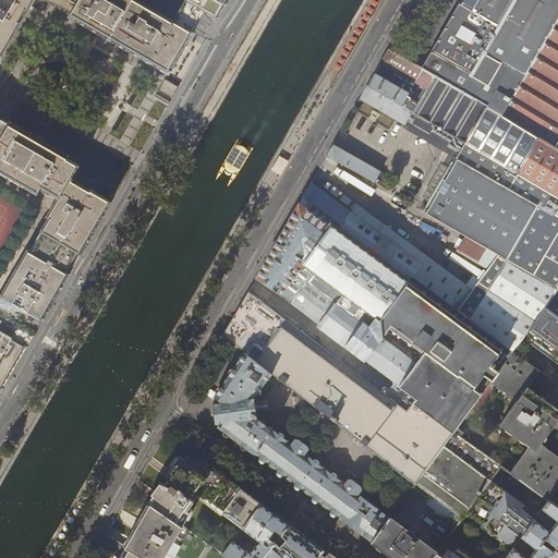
[(0,0),(0,36),(21,0),(0,0)]
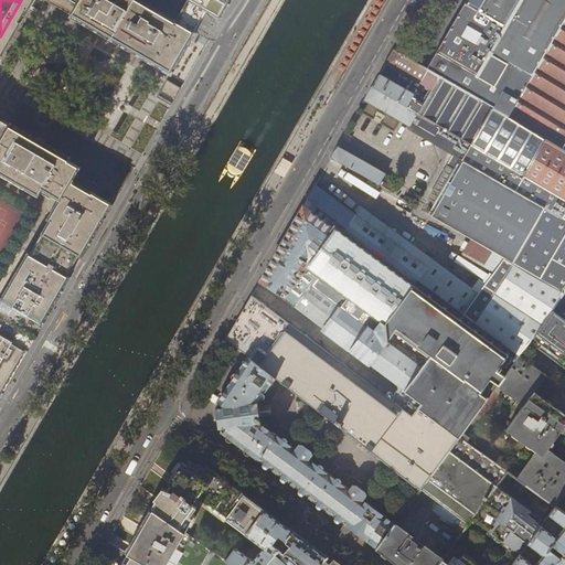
[(76,4),(75,4),(77,0),(21,0),(0,36),(0,60),(1,60),(31,8),(35,0),(44,0),(62,10),(68,14),(68,16),(167,73),(171,75),(191,41),(182,35),(180,40),(168,60),(75,7),(76,4)]
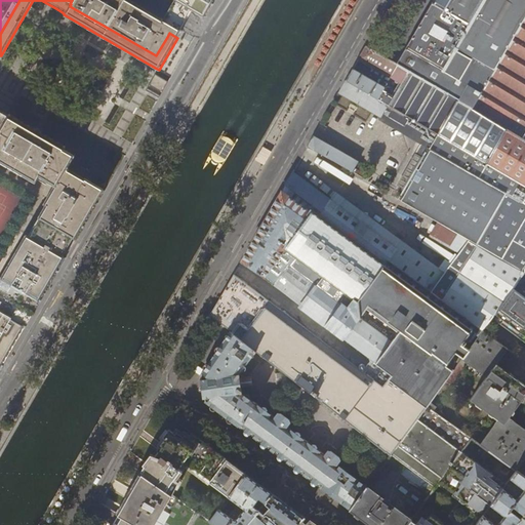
[(72,0),(70,4),(71,4),(70,6),(156,55),(167,37),(169,33),(177,38),(183,30),(179,28),(163,18),(152,12),(130,0),(72,0)]
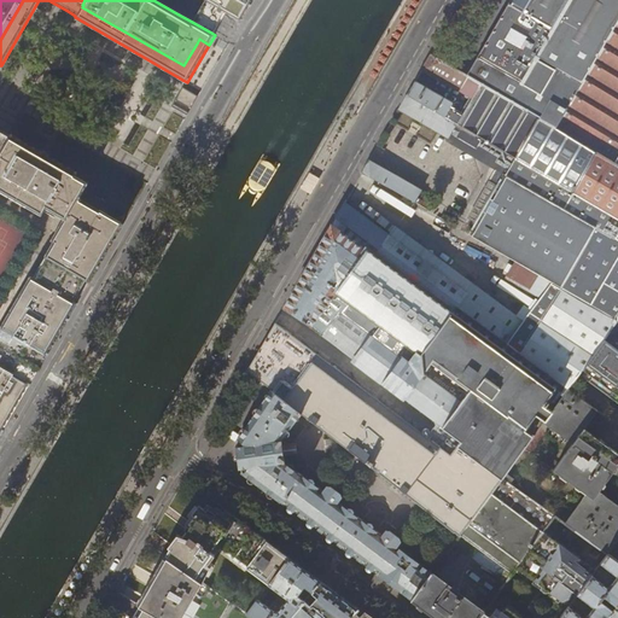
[(225,9),(209,0),(204,0),(199,9),(192,22),(211,33),(219,19),(225,9)]
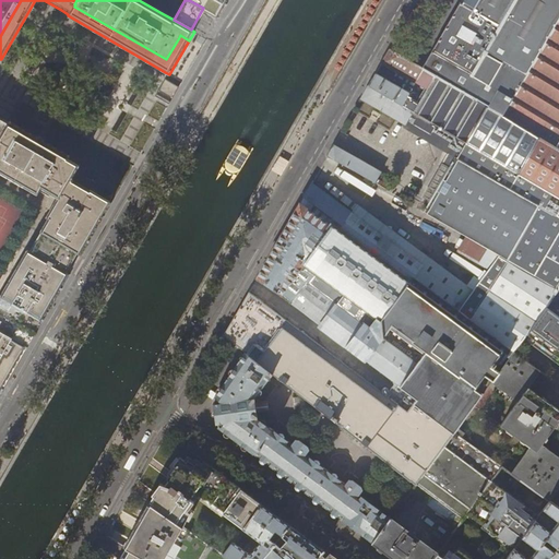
[(228,0),(189,0),(203,8),(219,18),(228,0)]
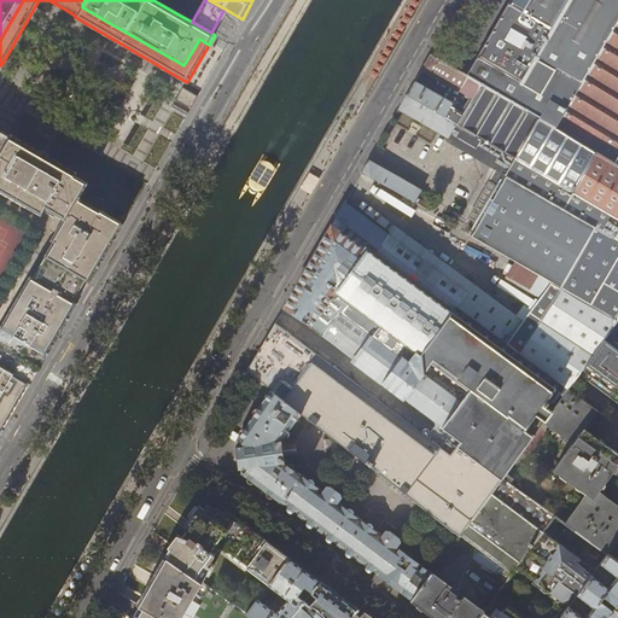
[(472,66),(466,75),(557,127),(617,21),(617,0),(509,0),(503,12),(472,66)]
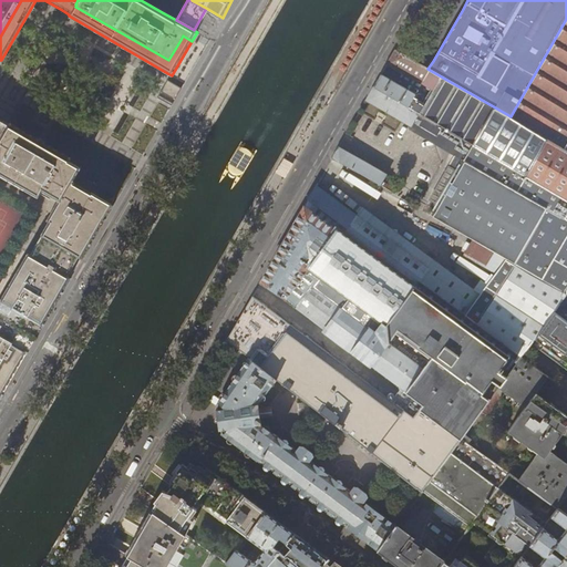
[(566,19),(511,116),(546,138),(564,150),(564,148),(566,144),(566,19)]
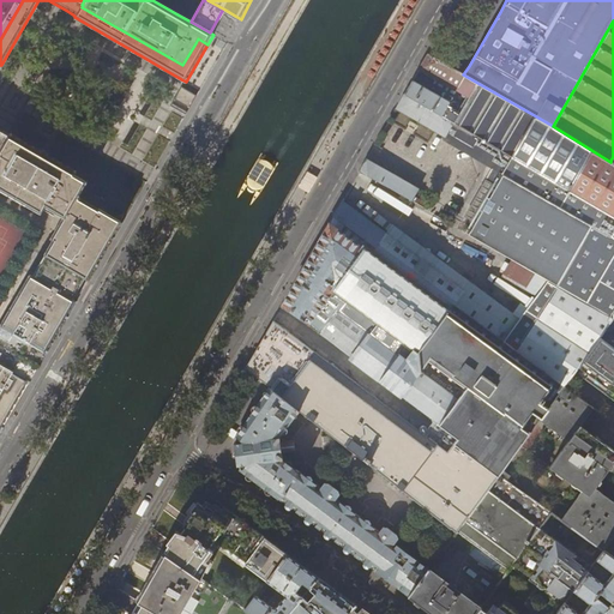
[(409,85),(404,94),(569,190),(591,150),(553,126),(463,74),(428,54),(419,68),(470,98),(461,114),(447,107),(450,103),(413,80),(409,85)]
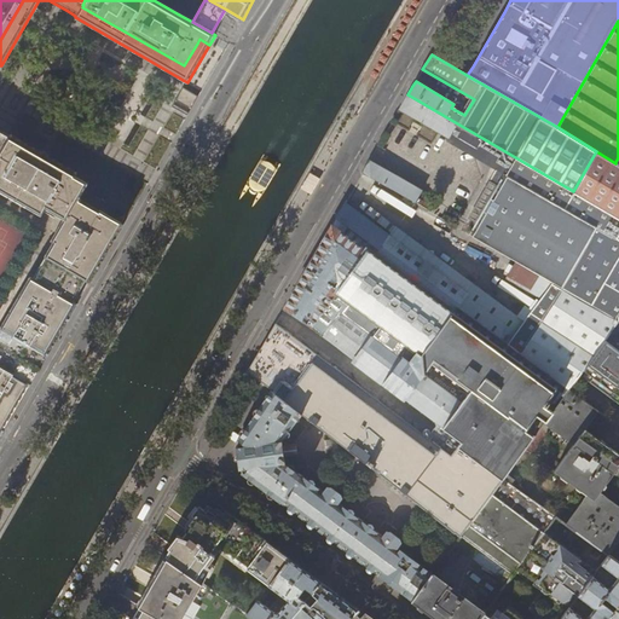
[(183,87),(172,106),(187,115),(190,110),(198,97),(183,87)]
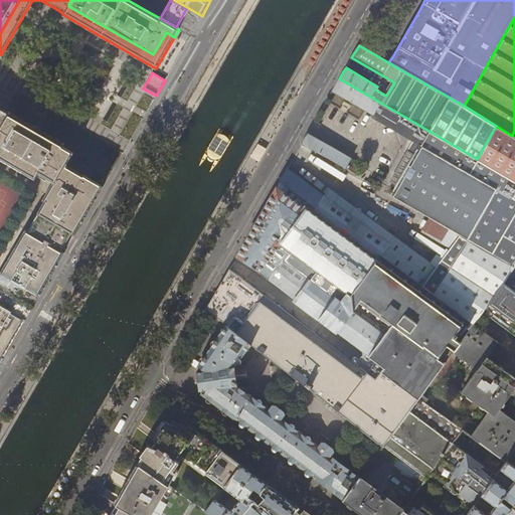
[(512,136),(496,126),(477,159),(339,78),(332,91),(376,117),(375,120),(412,141),(514,201),(514,137),(512,135),(512,136)]
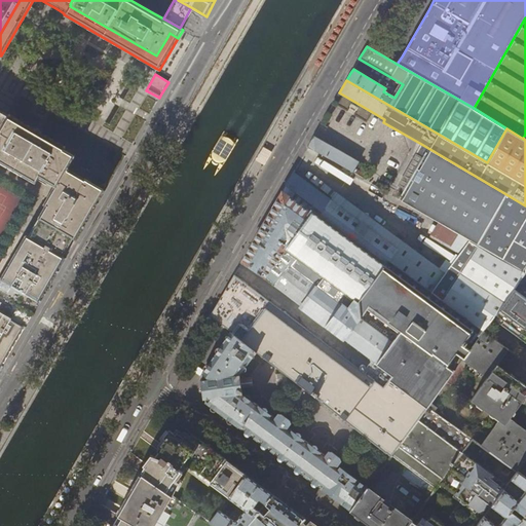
[(38,177),(53,185),(65,166),(72,154),(68,152),(64,150),(66,147),(40,132),(37,130),(34,128),(29,125),(9,114),(7,116),(1,126),(0,128),(0,162),(34,183),(38,177)]
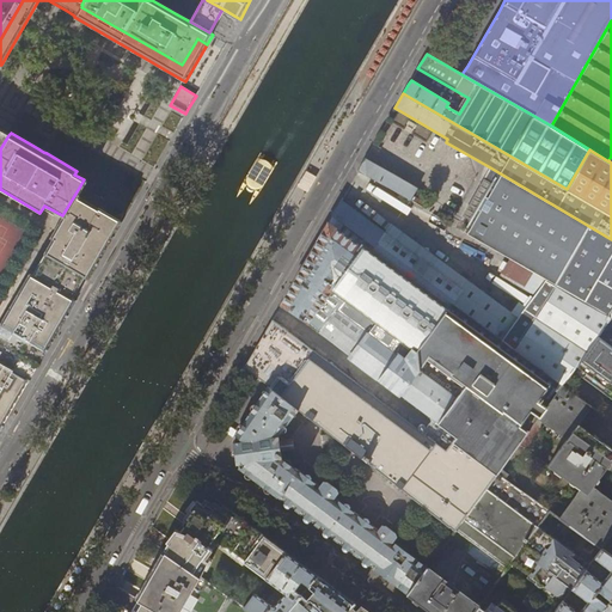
[(359,170),(423,207),(427,201),(422,199),(426,193),(366,159),(359,170)]
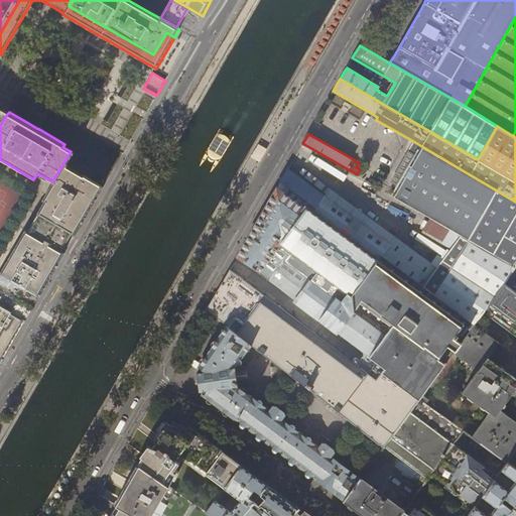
[(515,266),(515,202),(413,141),(410,146),(410,147),(409,148),(409,149),(410,150),(410,151),(411,153),(412,153),(412,154),(414,155),(393,190),(387,186),(384,190),(452,230),(515,267),(515,266)]
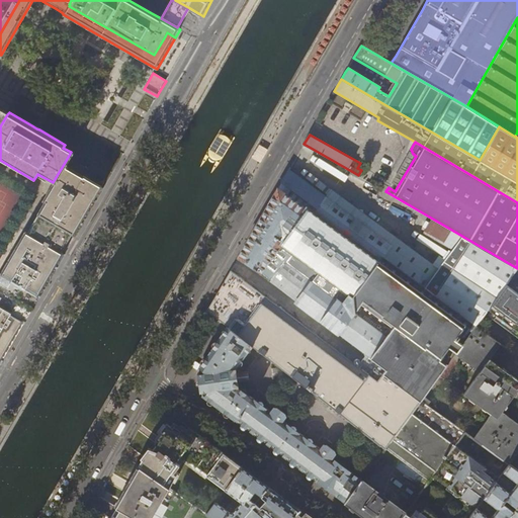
[(104,187),(64,164),(53,182),(48,192),(41,201),(44,202),(36,214),(39,216),(45,219),(63,230),(70,234),(75,237),(104,187)]
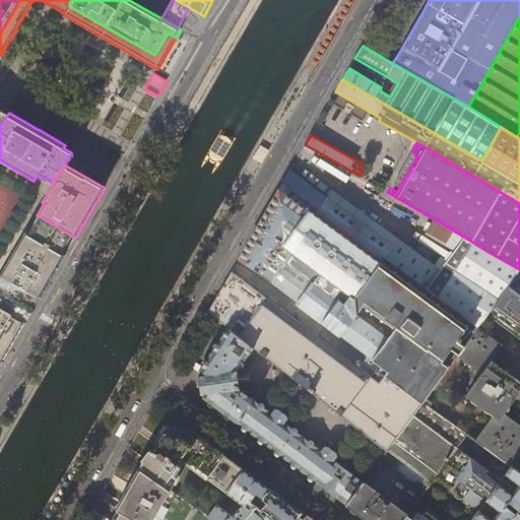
[(289,171),(282,183),(384,258),(478,328),(478,327),(491,311),(519,269),(455,232),(449,242),(458,247),(437,276),(421,264),(426,258),(333,190),(327,198),(289,171)]
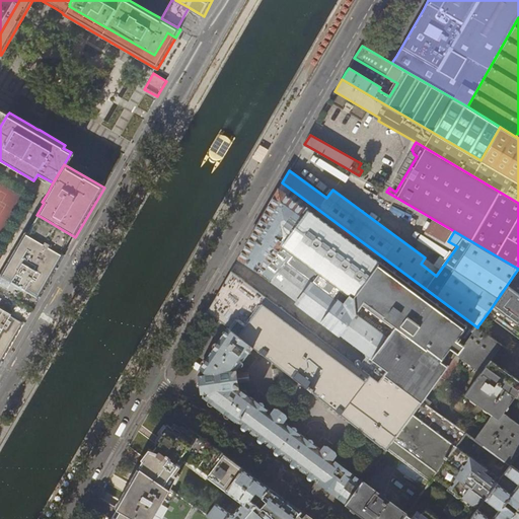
[(383,257),(282,182),(280,187),(274,197),(275,197),(263,218),(262,217),(255,228),(238,257),(340,335),(355,315),(354,297),(383,257)]
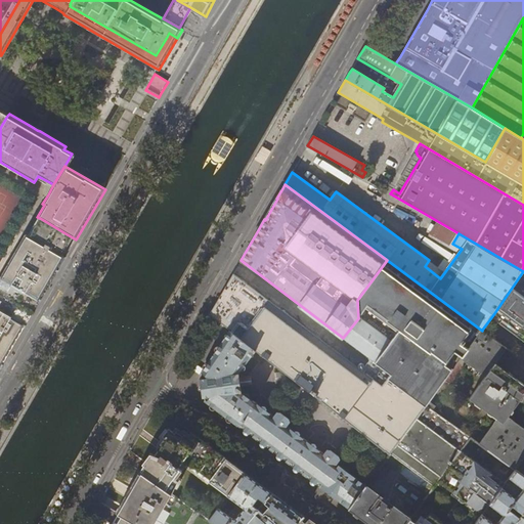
[(45,221),(40,218),(35,227),(30,236),(34,238),(54,251),(60,254),(66,245),(71,236),(63,232),(45,221)]
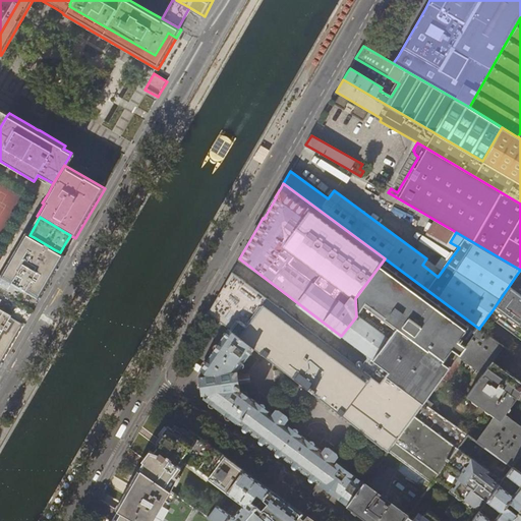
[(14,252),(0,276),(0,291),(34,310),(65,255),(60,252),(54,249),(34,237),(30,235),(25,232),(14,252)]
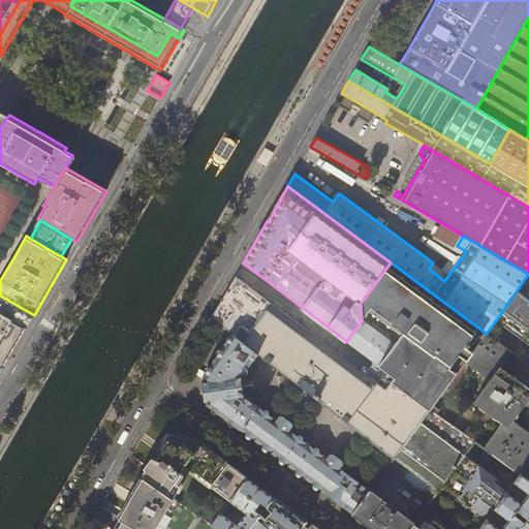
[(465,362),(487,334),(391,262),(361,303),(362,321),(346,341),(362,352),(375,362),(370,368),(366,374),(355,367),(306,330),(286,314),(266,300),(235,277),(223,298),(211,318),(231,334),(257,353),(393,458),(394,458),(430,409),(433,404),(465,362)]
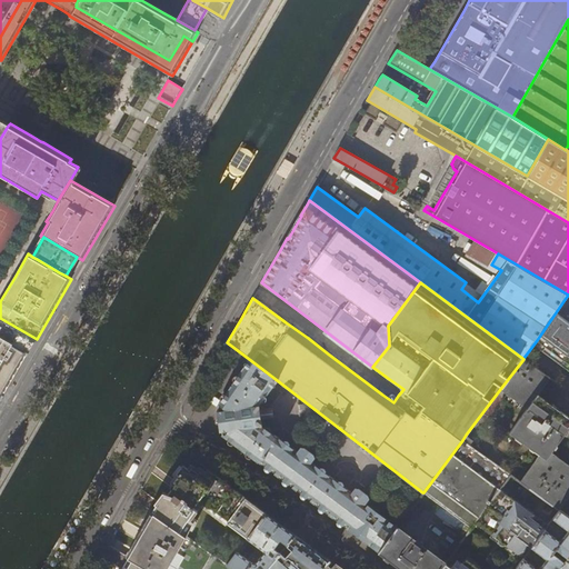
[(568,293),(568,295),(537,340),(550,350),(563,360),(560,363),(568,369),(568,293)]
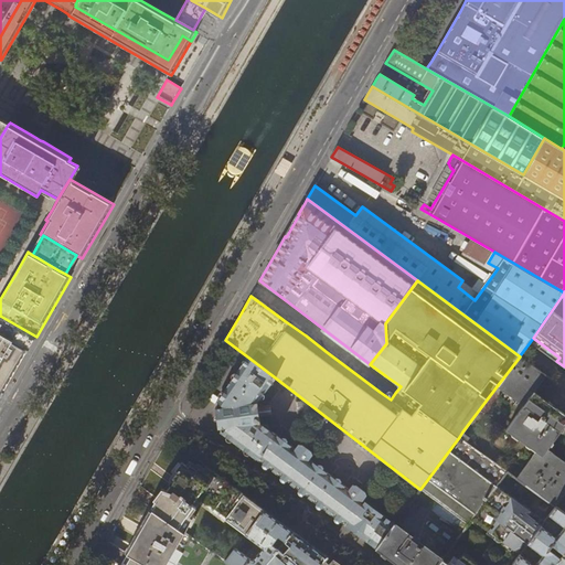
[(2,397),(36,337),(0,316),(0,395),(0,396),(2,397)]
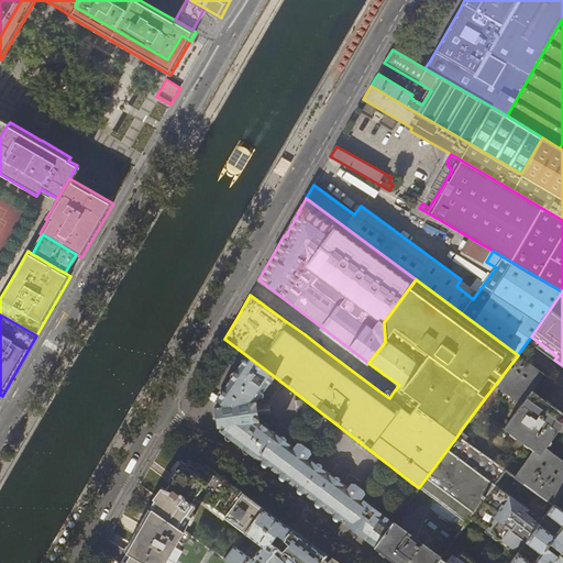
[(521,404),(531,389),(543,374),(518,354),(518,355),(495,385),(521,404)]
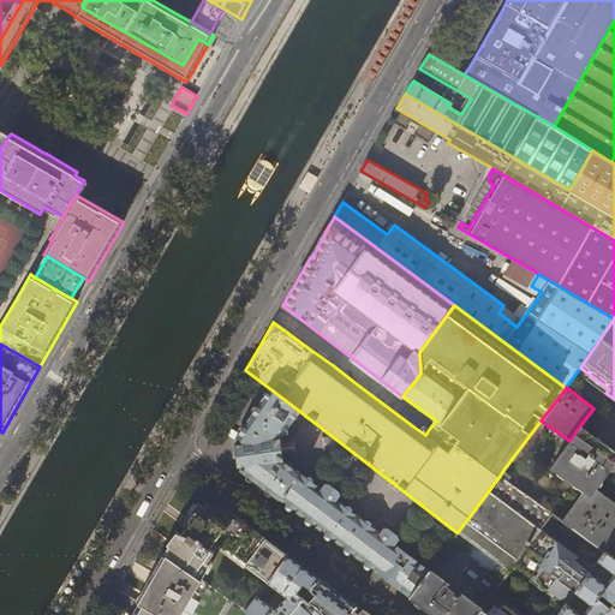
[(279,439),(299,411),(269,388),(266,394),(237,439),(237,440),(238,441),(238,443),(236,445),(236,447),(240,449),(240,455),(242,460),(238,464),(238,467),(242,466),(242,469),(240,471),(279,500),(366,566),(386,579),(401,592),(408,597),(429,571),(406,554),(396,547),(400,542),(398,538),(388,530),(384,530),(381,535),(338,502),(340,497),(339,494),(329,487),(326,485),(322,490),(284,461),(284,460),(282,459),(279,457),(291,454),(288,443),(276,446),(280,441),(279,439)]
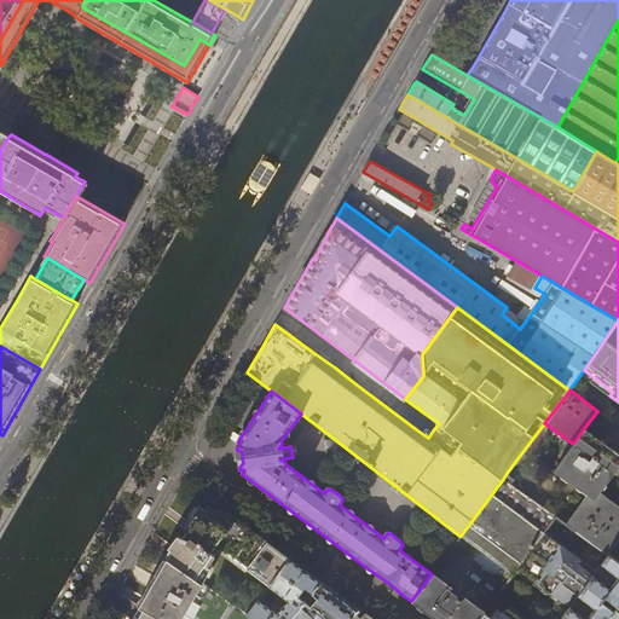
[(594,499),(599,492),(618,466),(618,467),(618,453),(584,428),(573,444),(554,469),(586,493),(594,499)]
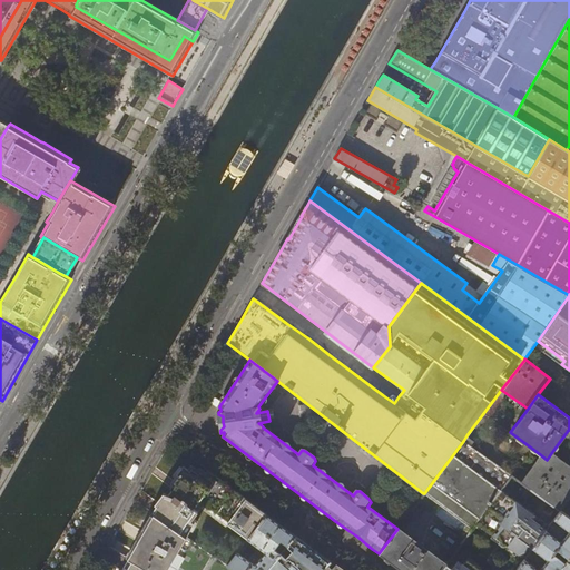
[(303,405),(300,405),(301,414),(304,414),(305,419),(314,416),(313,414),(313,413),(314,412),(304,404),(303,405)]
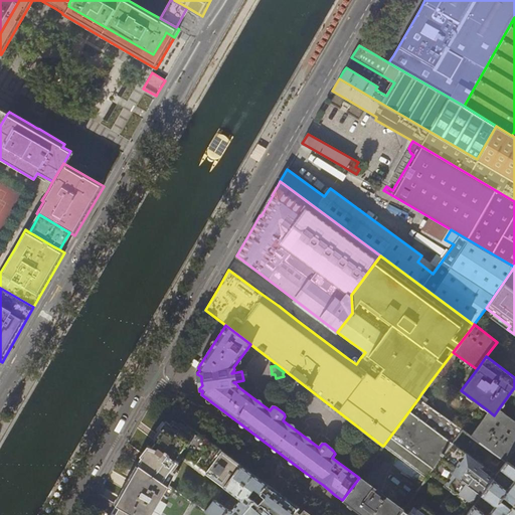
[(427,398),(421,393),(418,398),(424,403),(427,398)]
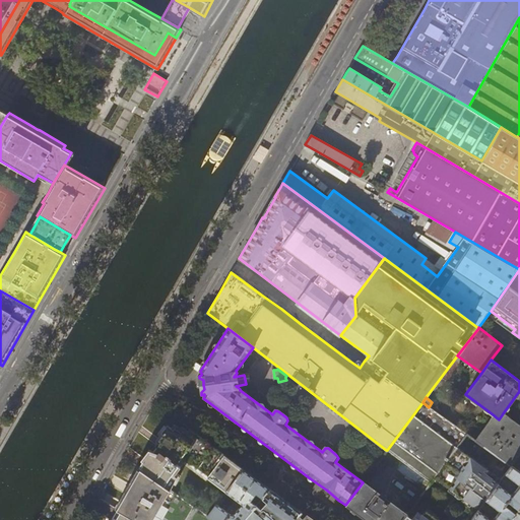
[(466,435),(429,407),(423,402),(387,450),(431,482),(435,477),(466,435)]
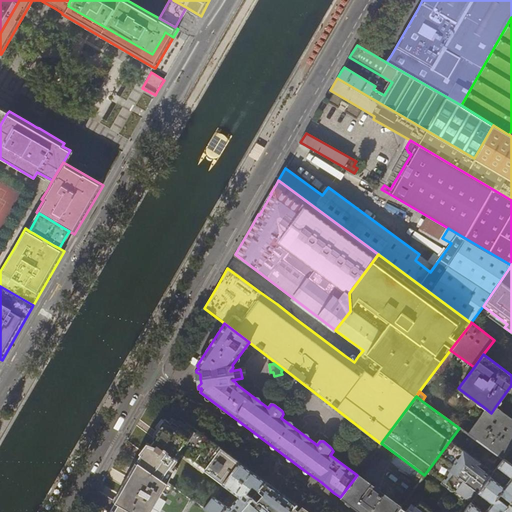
[(491,413),(485,408),(467,433),(502,459),(511,445),(511,418),(495,407),(491,413)]
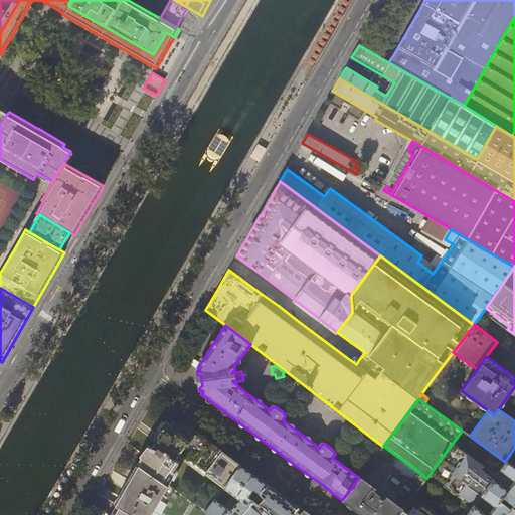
[(142,460),(139,464),(169,485),(176,473),(174,471),(184,458),(223,487),(240,464),(228,455),(195,431),(194,433),(189,428),(187,430),(181,425),(180,427),(174,422),(172,424),(167,420),(160,428),(162,430),(158,436),(160,437),(158,440),(151,449),(149,448),(144,456),(142,460)]
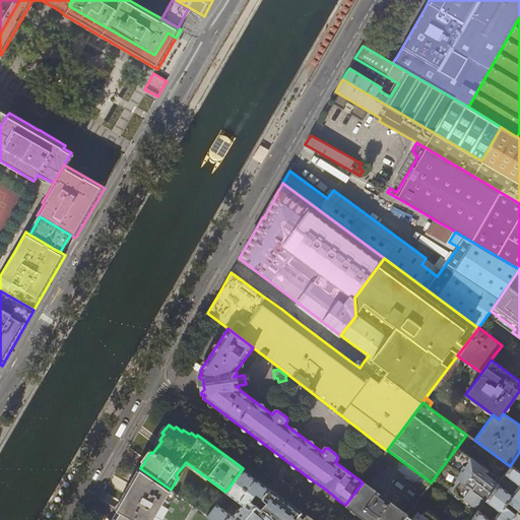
[(407,515),(402,519),(470,519),(472,518),(478,510),(511,466),(510,466),(474,440),(466,435),(435,477),(469,504),(457,519),(439,519),(416,503),(407,515)]
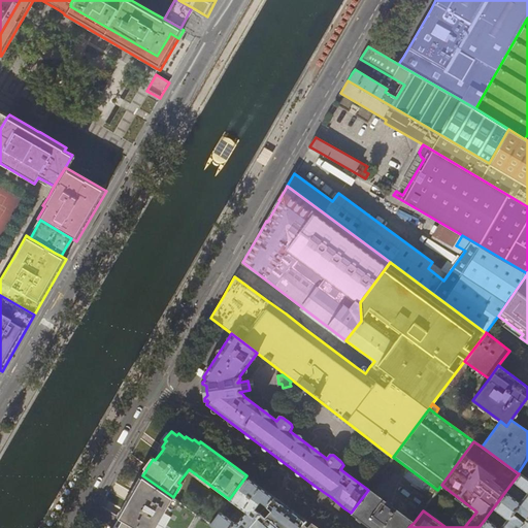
[(480,526),(481,527),(527,527),(527,480),(519,473),(486,518),(480,526)]
